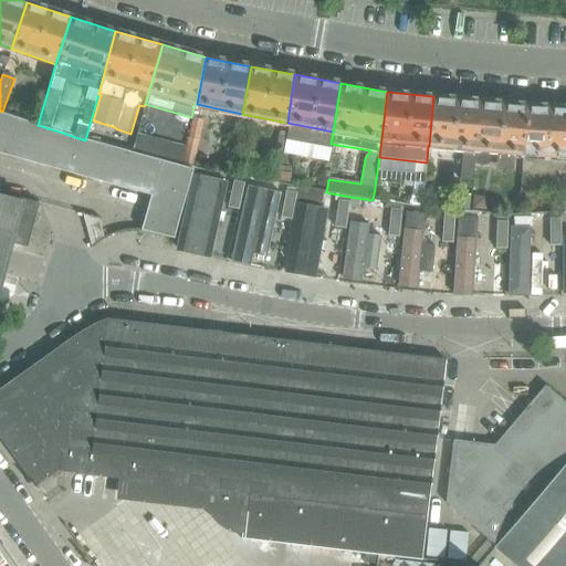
[(474,169),(475,152),(481,101),(433,96),(429,146),(436,147),(462,150),(460,180),(472,181),(474,169)]
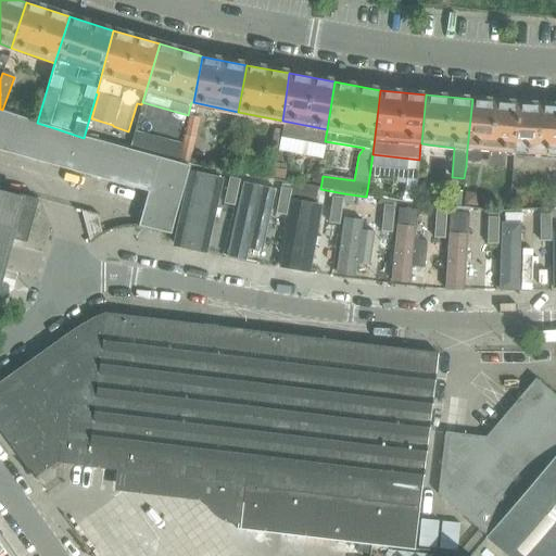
[(514,152),(518,103),(489,101),(472,99),(467,149),(481,150),(514,152)]
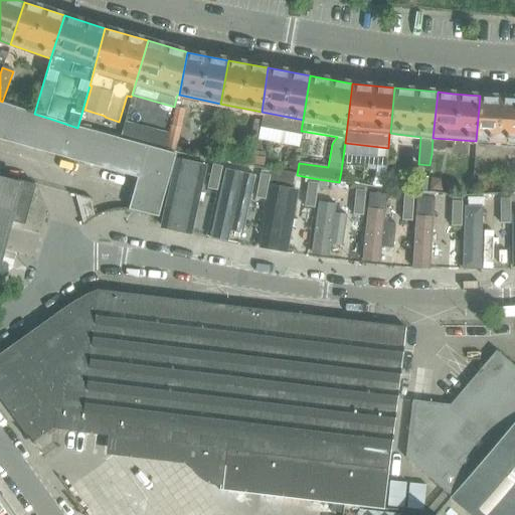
[(514,143),(514,98),(493,97),(480,96),(476,141),(494,142),(513,144),(514,143)]
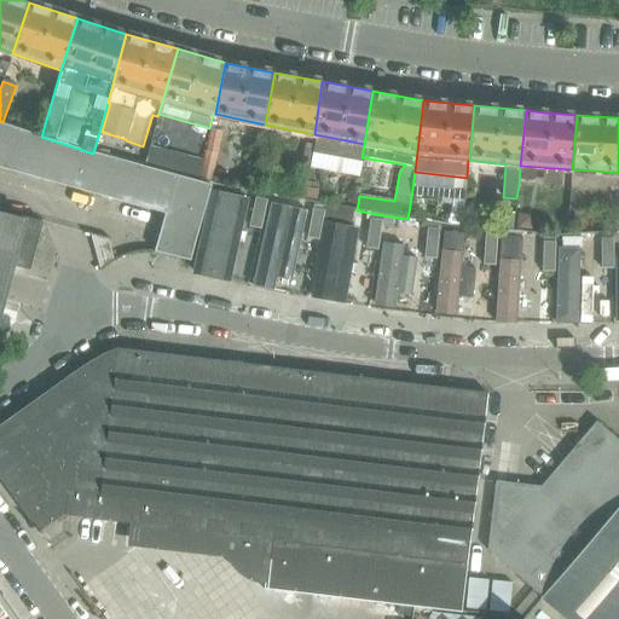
[(0,168),(17,173),(28,133),(0,123),(0,168)]
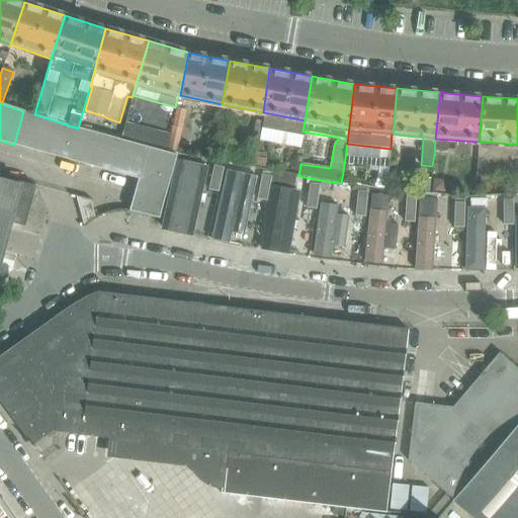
[(177,153),(186,110),(176,108),(170,135),(167,151),(177,153)]
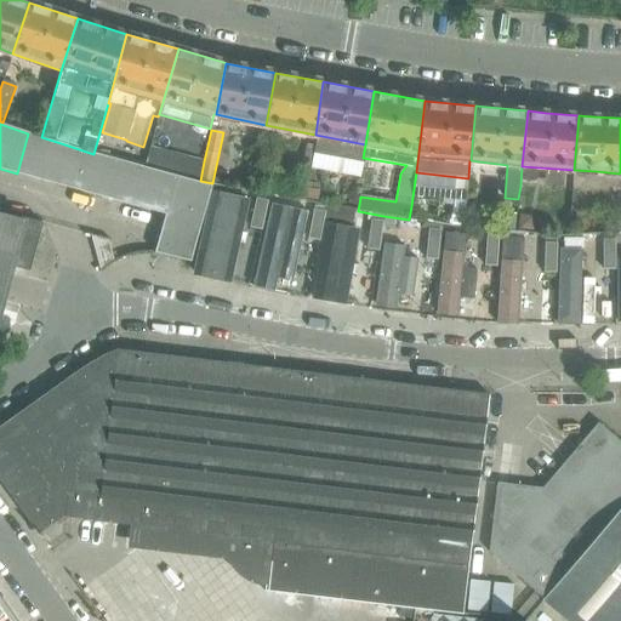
[(50,182),(61,143),(41,137),(28,134),(17,174),(50,182)]
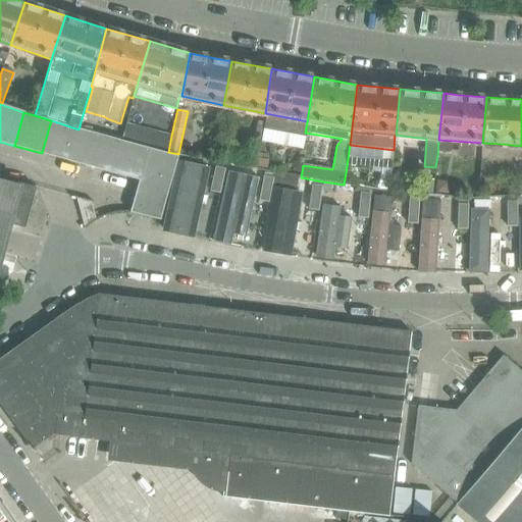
[(70,161),(79,129),(51,120),(42,153),(70,161)]
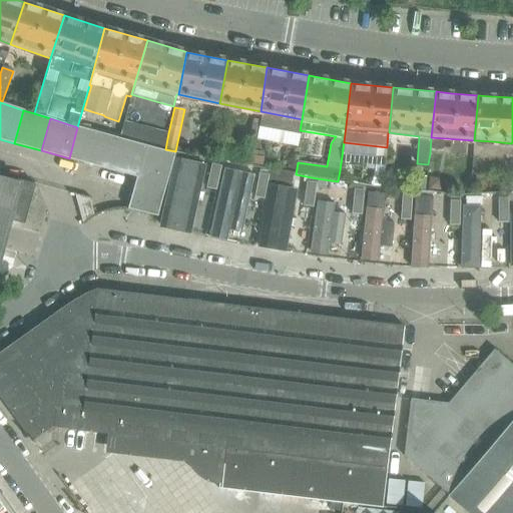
[(165,149),(168,133),(123,122),(123,124),(119,138),(165,150),(165,149)]
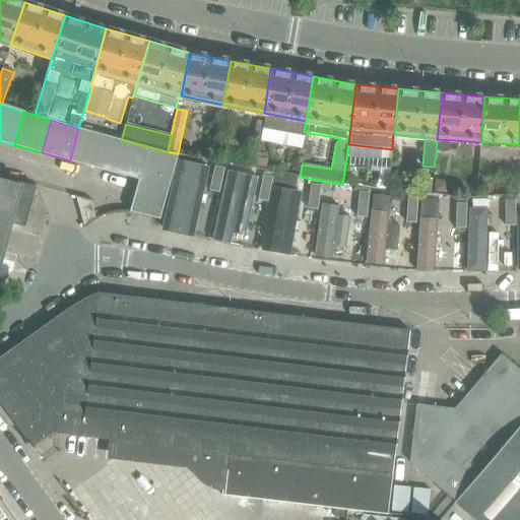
[(101,155),(106,136),(78,129),(70,160),(98,169),(101,155)]
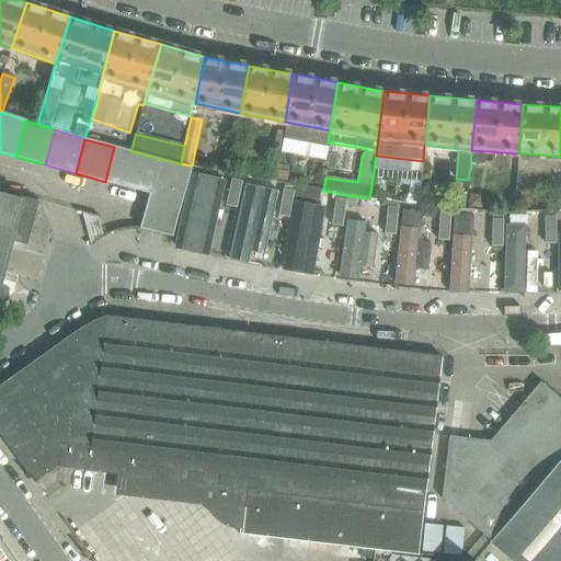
[(181,164),(130,151),(114,147),(109,168),(105,182),(149,194),(140,227),(139,228),(172,237),(172,233),(191,168),(181,164)]
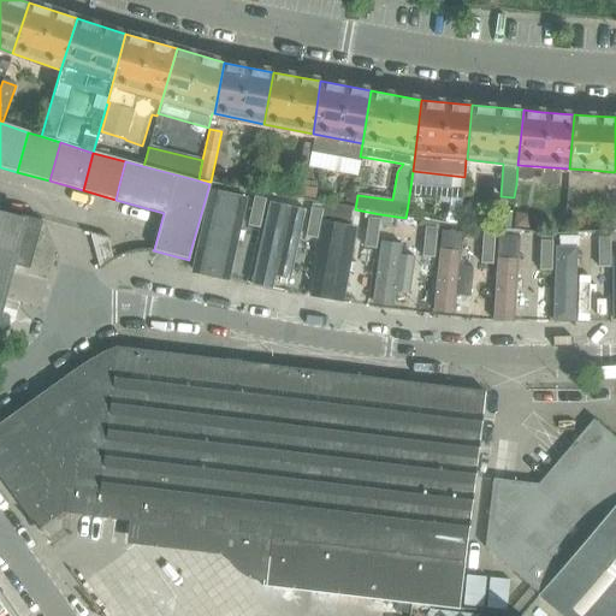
[(193,274),(230,282),(252,191),(225,188),(211,184),(209,184),(189,256),(196,259),(193,274)]
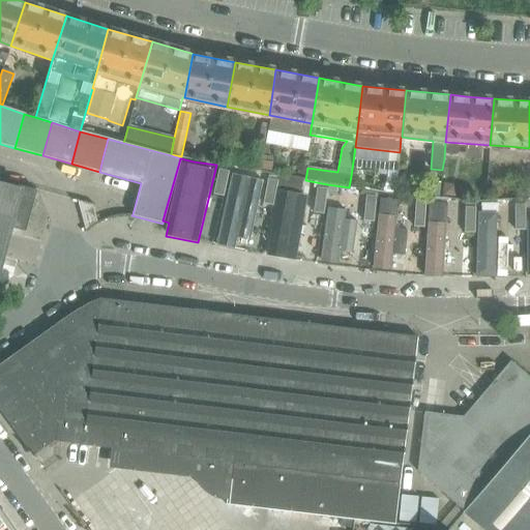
[(223,197),(229,172),(218,169),(213,195),(223,197)]
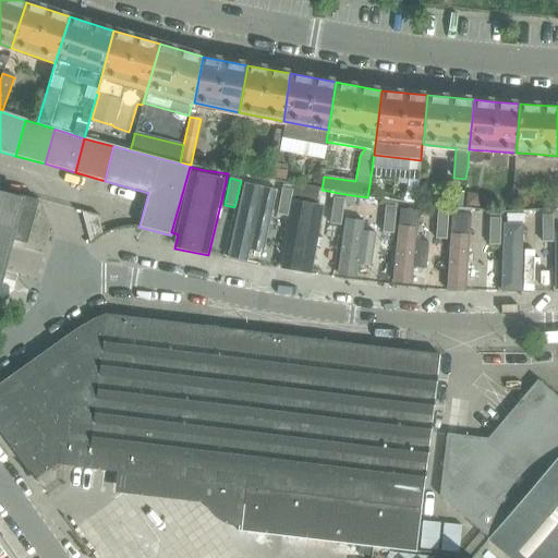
[(292,190),(290,199),(316,204),(319,190),(293,185),(292,190)]
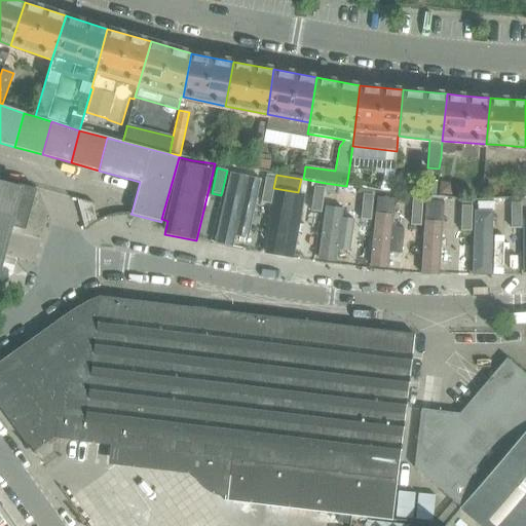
[(257,182),(236,178),(223,243),(243,248),(257,182)]
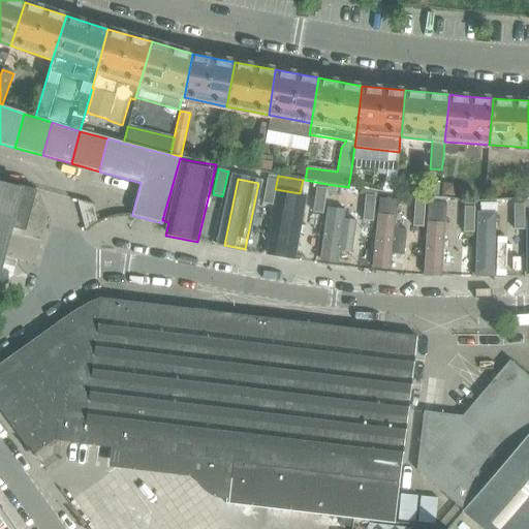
[(275,189),(277,180),(267,179),(262,204),(273,206),(275,189)]
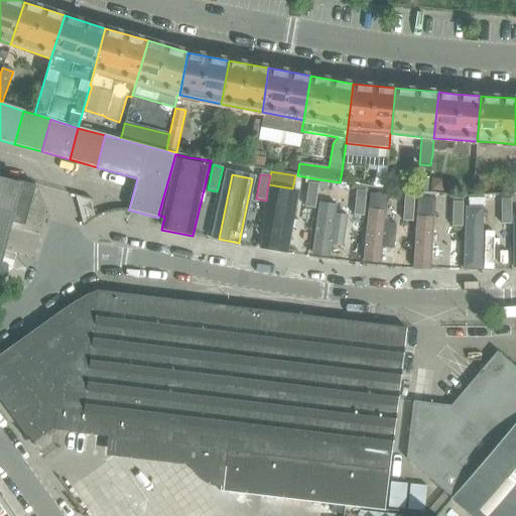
[(0,253),(9,221),(24,225),(34,187),(34,185),(0,175),(0,253)]
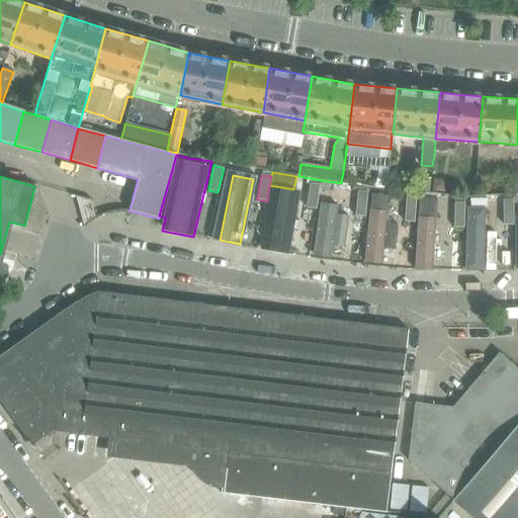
[(429,193),(430,179),(415,178),(414,191),(429,193)]
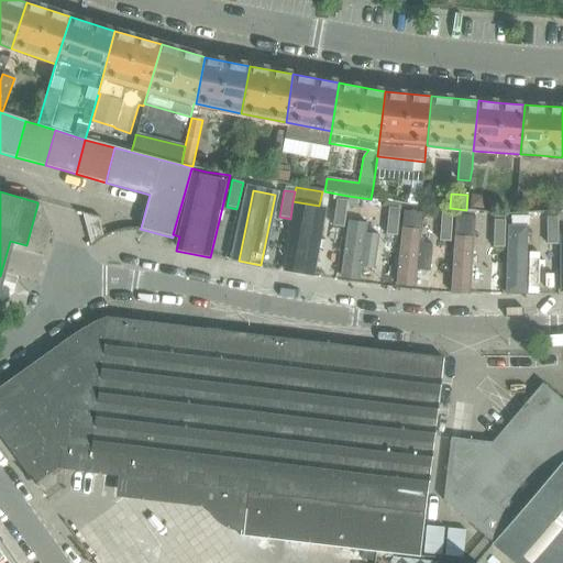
[(343,228),(348,200),(337,199),(332,227),(343,228)]
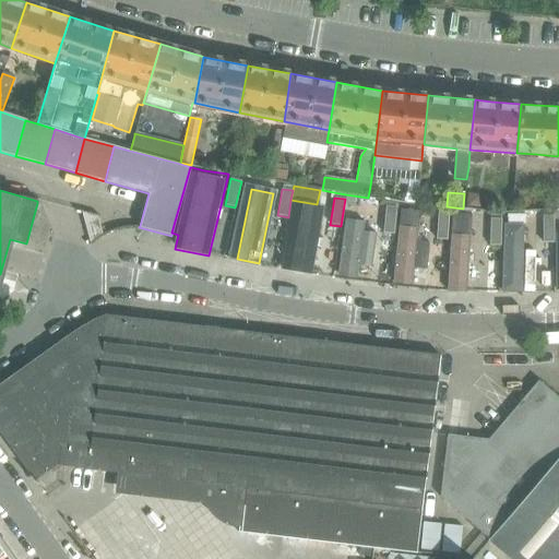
[(558,210),(558,201),(546,200),(545,211),(558,210)]
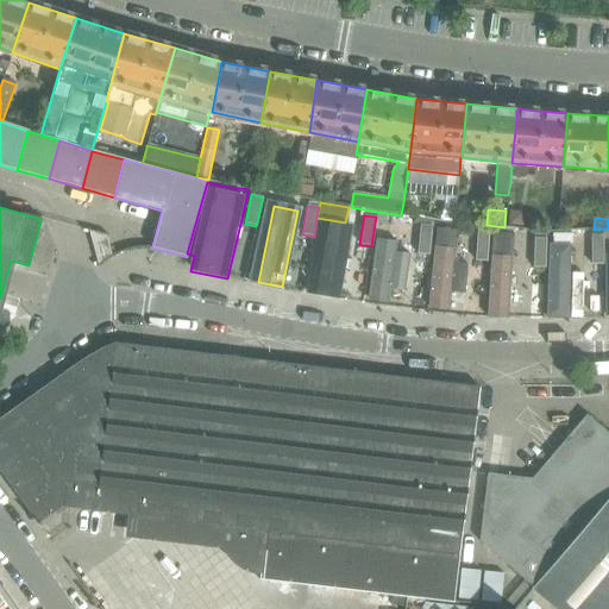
[(355,228),(330,224),(316,296),(341,300),(355,228)]
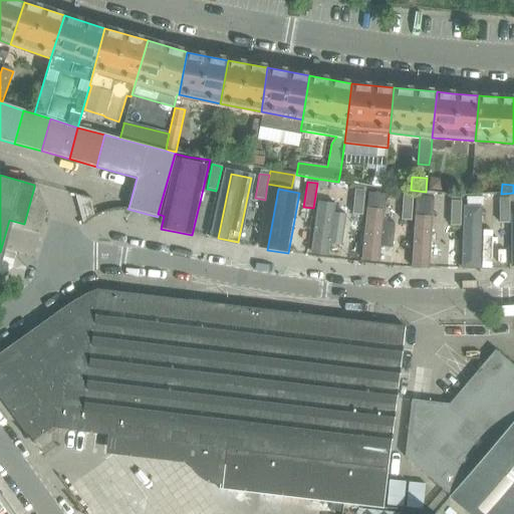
[(362,216),(364,191),(354,190),(352,215),(362,216)]
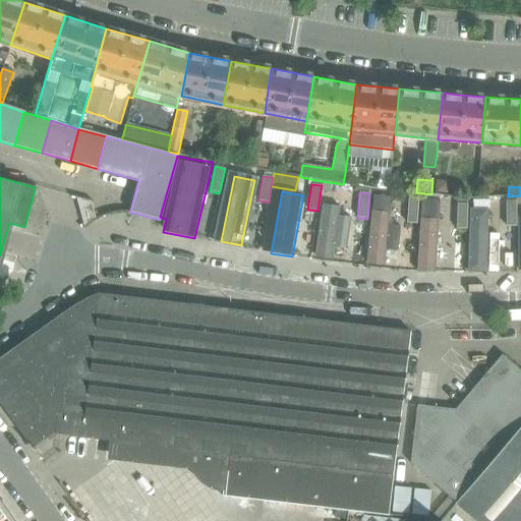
[(96,204),(75,197),(78,210),(96,208),(96,205),(96,204)]
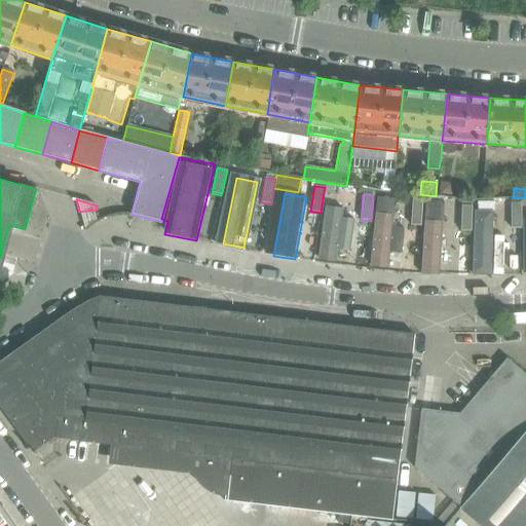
[(420,226),(422,200),(412,199),(410,225),(420,226)]
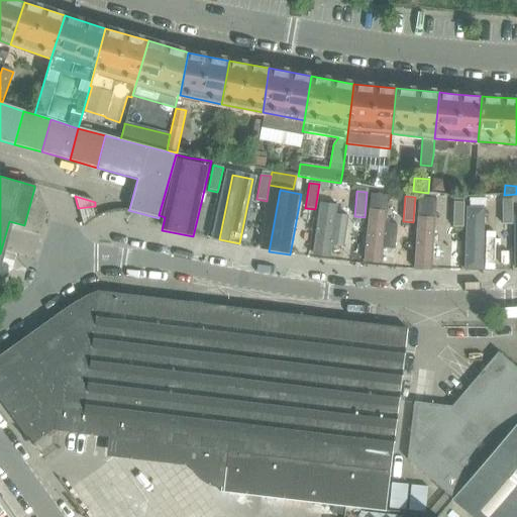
[(512,224),(512,200),(502,200),(502,224),(512,224)]
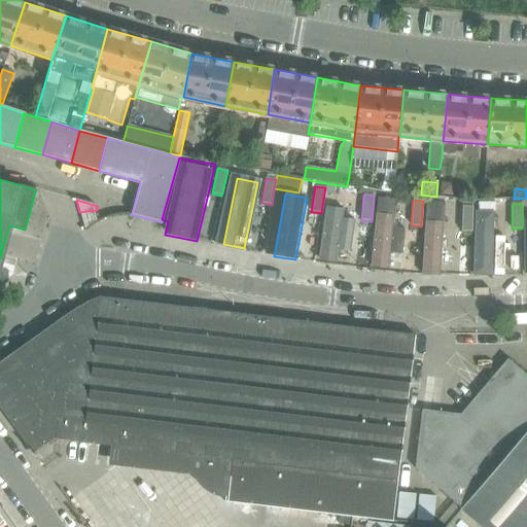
[(471,232),(472,206),(462,206),(461,232),(471,232)]
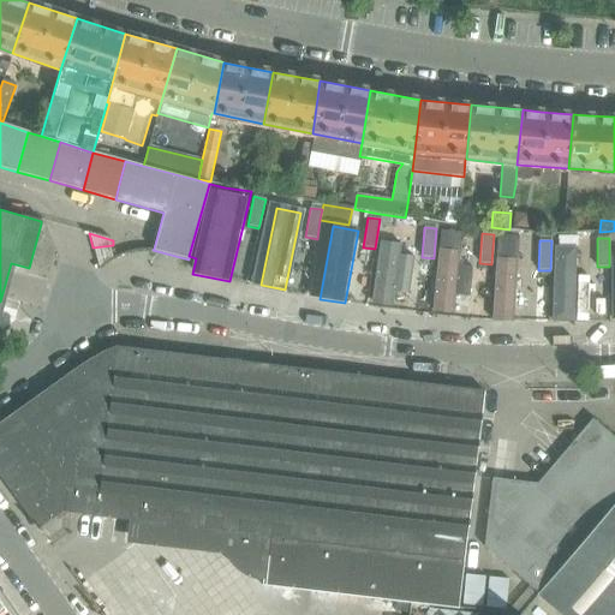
[(113,245),(93,248),(99,268),(97,269),(99,270),(107,263),(115,258),(113,245)]
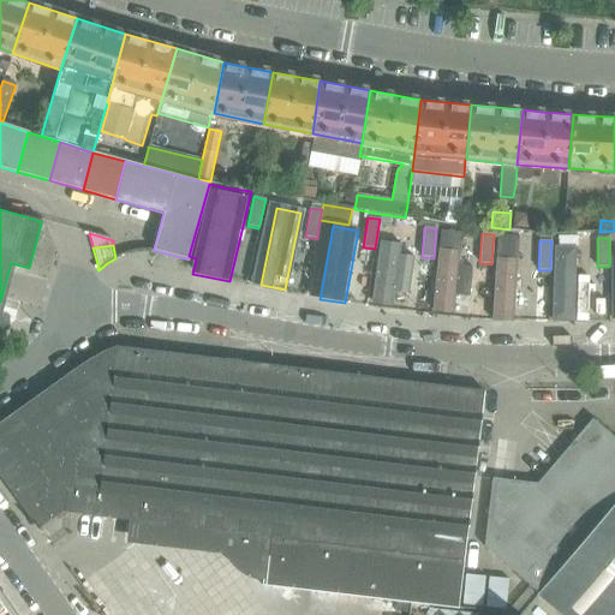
[(405,248),(380,245),(372,305),(396,309),(405,248)]
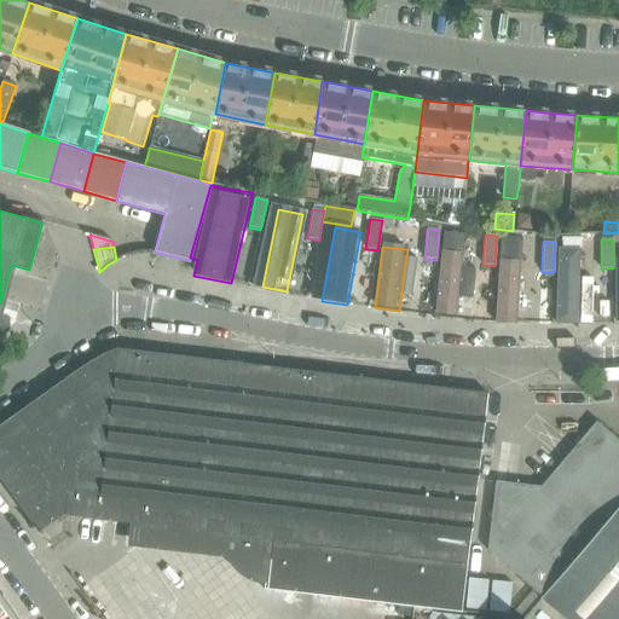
[(464,256),(443,254),(435,316),(457,318),(464,256)]
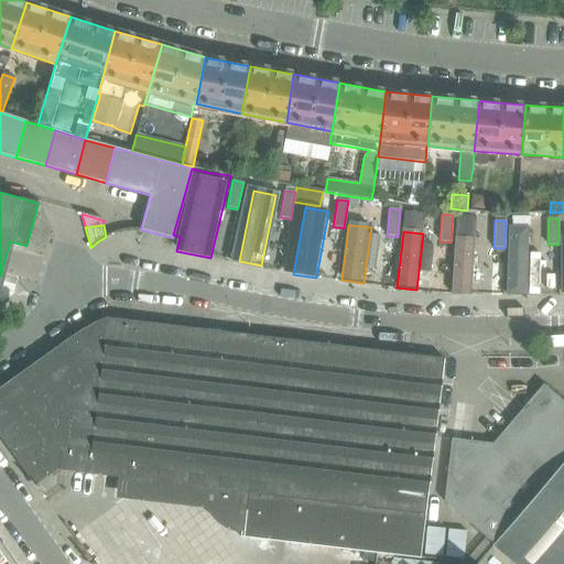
[(531,238),(508,238),(508,294),(531,294),(531,238)]
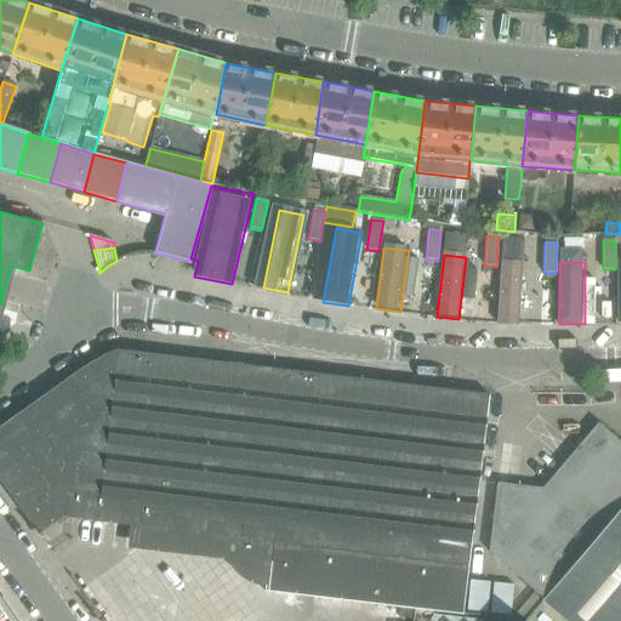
[(525,265),(503,263),(500,320),(522,322),(525,265)]
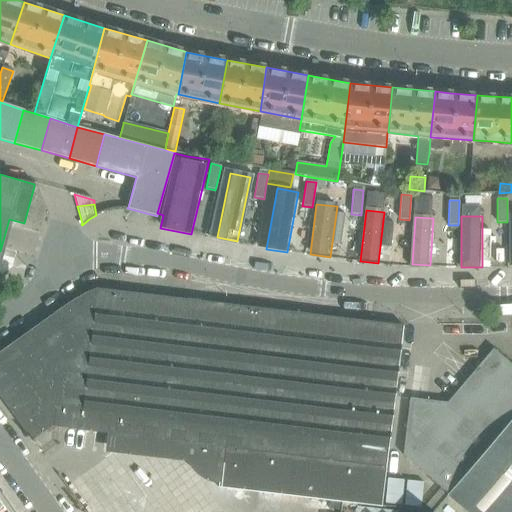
[(381,506),(394,397),(403,327),(97,290),(87,293),(87,294),(75,301),(64,308),(30,332),(29,332),(0,353),(0,395),(32,439),(51,425),(51,426),(52,425),(58,426),(185,442),(185,446),(185,451),(187,456),(188,460),(190,465),(193,469),(197,472),(200,475),(205,478),(209,480),(214,481),(218,482),(218,487),(341,502),(341,501),(381,506)]
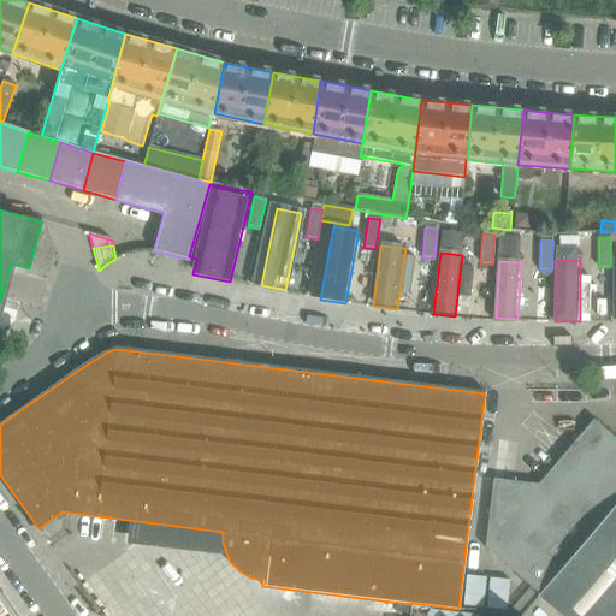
[(615,615),(615,438),(593,420),(538,485),(492,479),(484,548),(538,594),(519,615),(615,615)]
